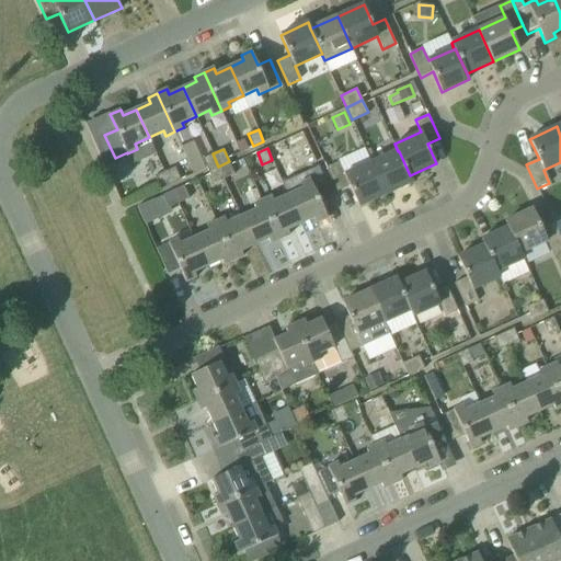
[(399,151),(398,151),(371,163),(386,194),(412,182),(410,175),(399,151)]
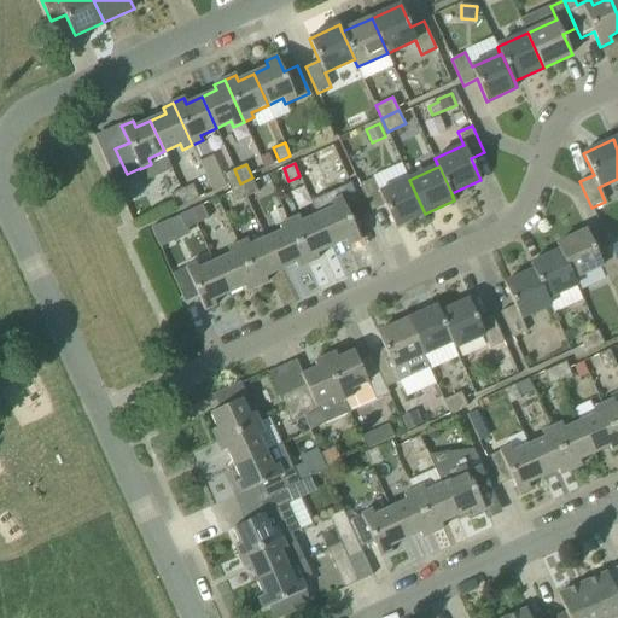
[(229,188),(240,184),(234,169),(223,174),(229,188)]
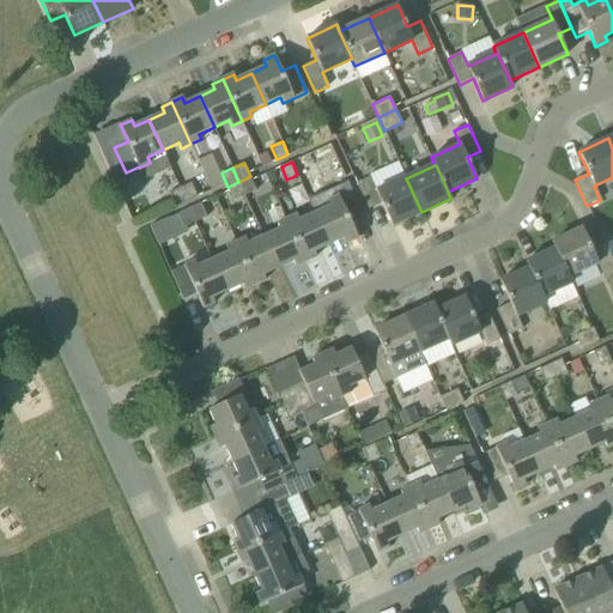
[(250,176),(238,182),(244,195),(256,190),(250,176)]
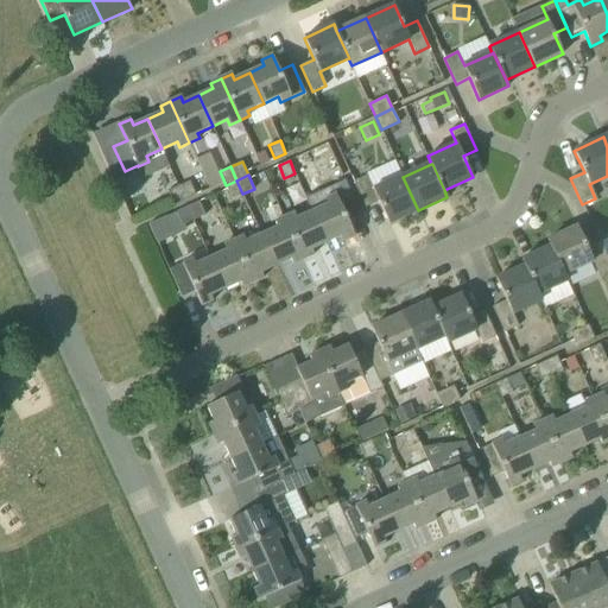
[(388,223),(418,210),(403,177),(374,190),(367,176),(354,182),(366,208),(379,202),(388,223)]
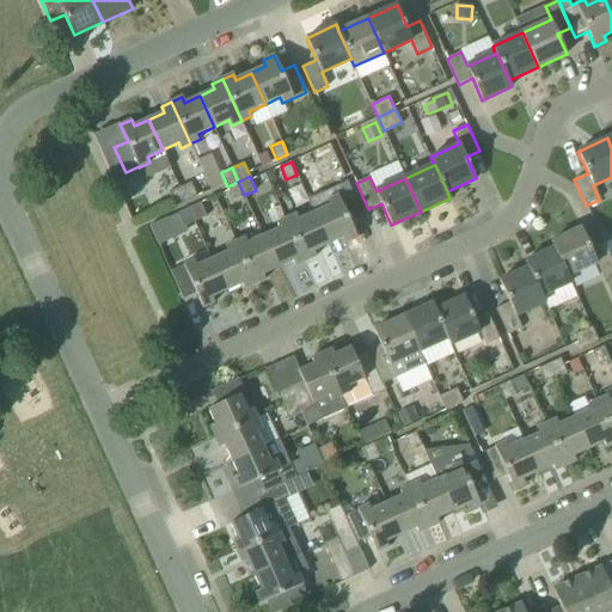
[(233,200),(244,195),(238,182),(227,187),(233,200)]
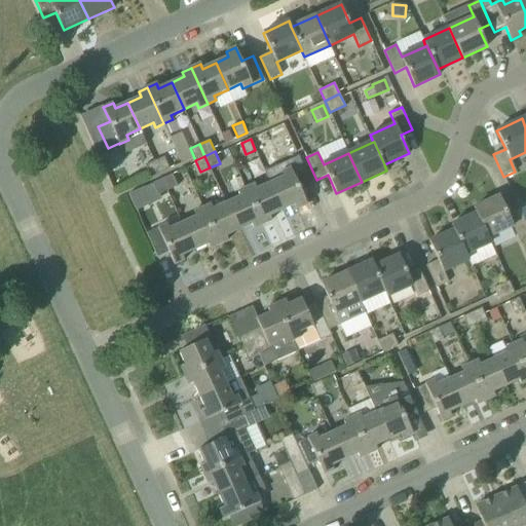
[(154,161),(159,173),(168,168),(164,157),(154,161)]
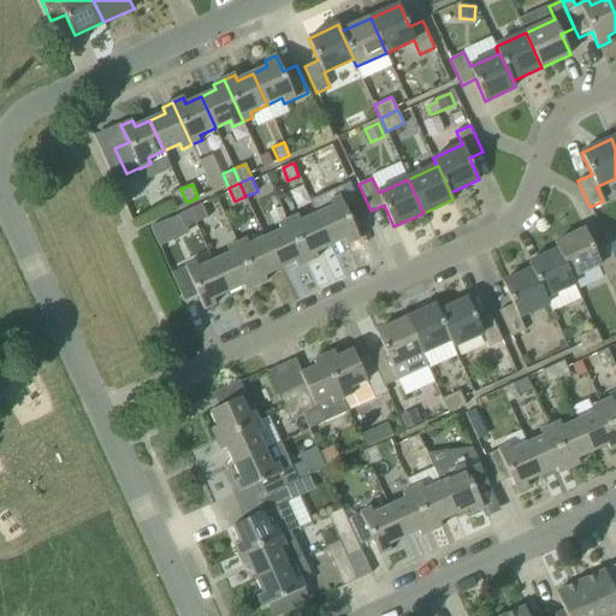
[(187,202),(181,189),(170,194),(176,207),(187,202)]
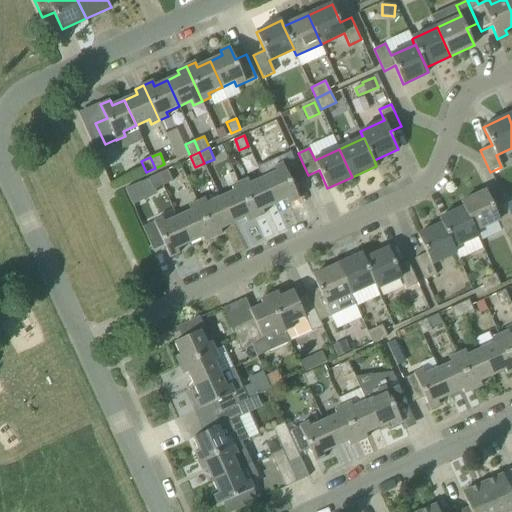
[(275,172),(263,178),(275,204),(287,198),(290,203),(299,199),(293,187),(304,182),(293,158),(273,168),(275,172)]
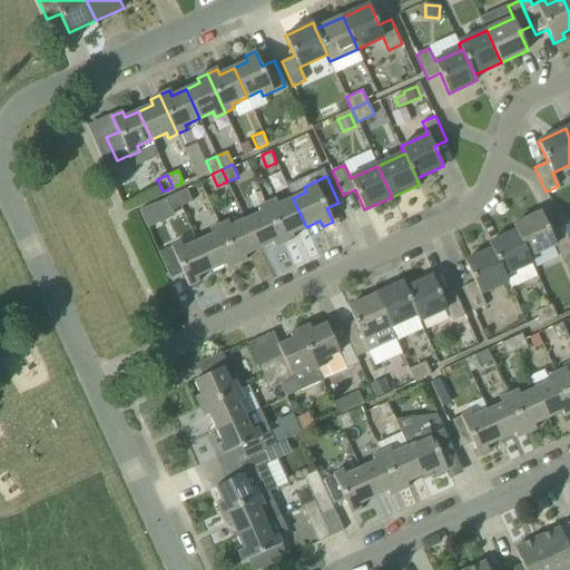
[(176,194),(182,206),(192,202),(186,189),(176,194)]
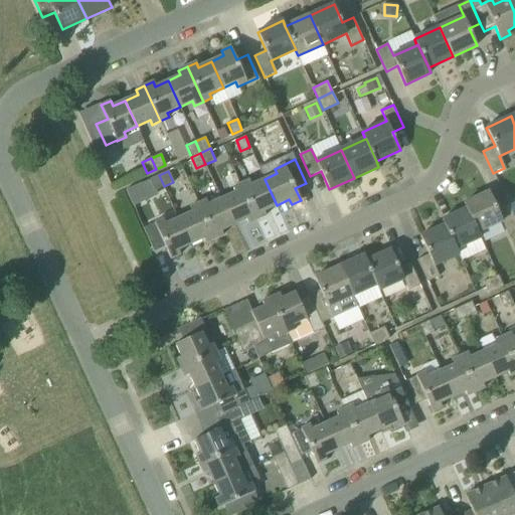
[(164,186),(159,175),(150,179),(155,190),(164,186)]
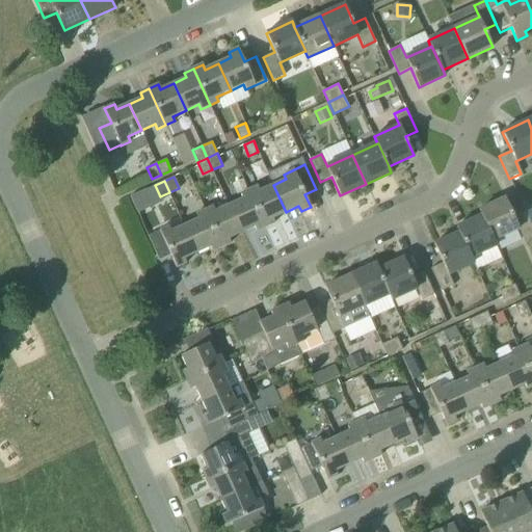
[(272,218),(286,212),(273,185),(259,191),(257,186),(249,190),(266,227),(274,223),(272,218)]
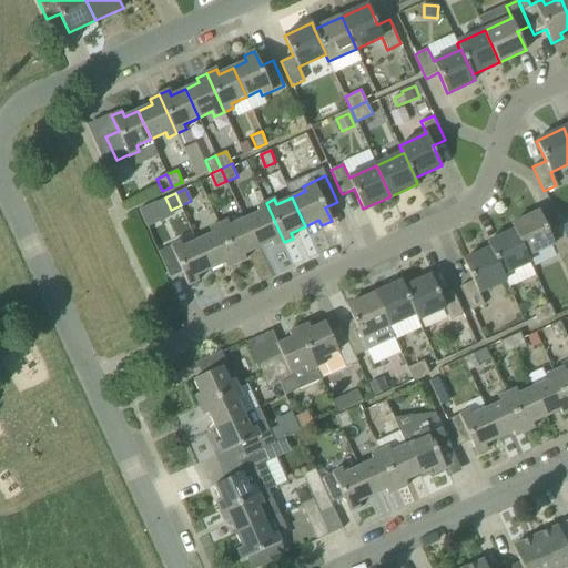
[(140,210),(146,224),(153,222),(158,210),(154,203),(140,210)]
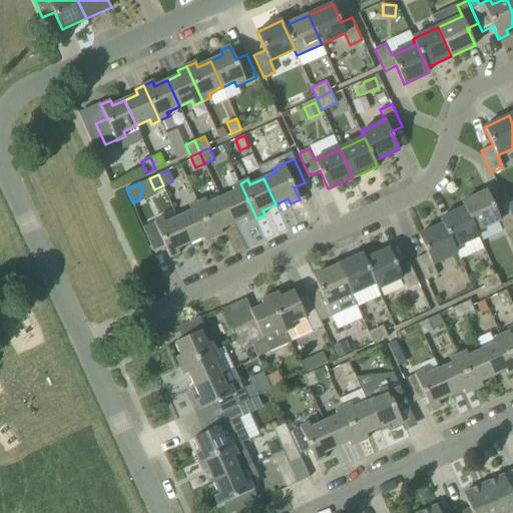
[(232,192),(220,197),(232,223),(245,218),(247,222),(257,218),(240,183),(230,187),(232,192)]
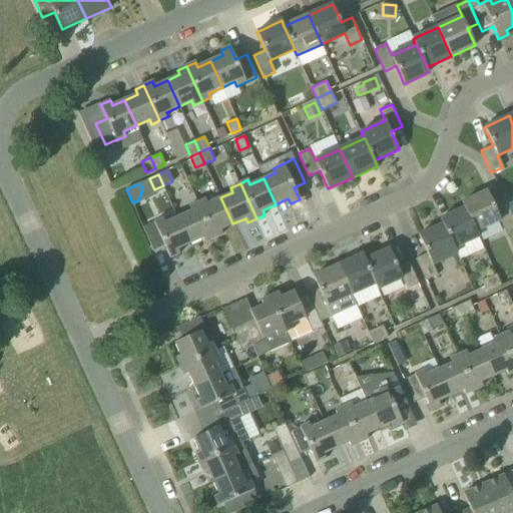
[(475,231),(476,230),(500,219),(505,230),(512,226),(512,219),(506,203),(495,208),(487,191),(462,202),(464,207),(475,231)]
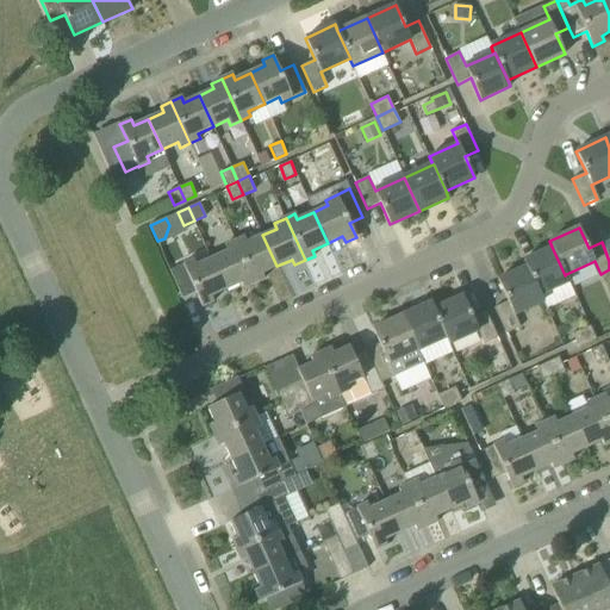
[(261,273),(277,266),(262,235),(247,243),(243,237),(235,241),(254,284),(265,279),(261,273)]
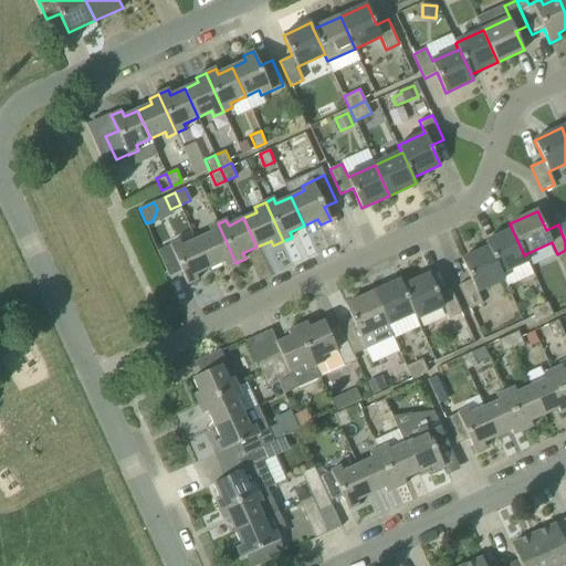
[(226,268),(236,263),(218,223),(207,229),(209,233),(196,240),(209,269),(223,262),(226,268)]
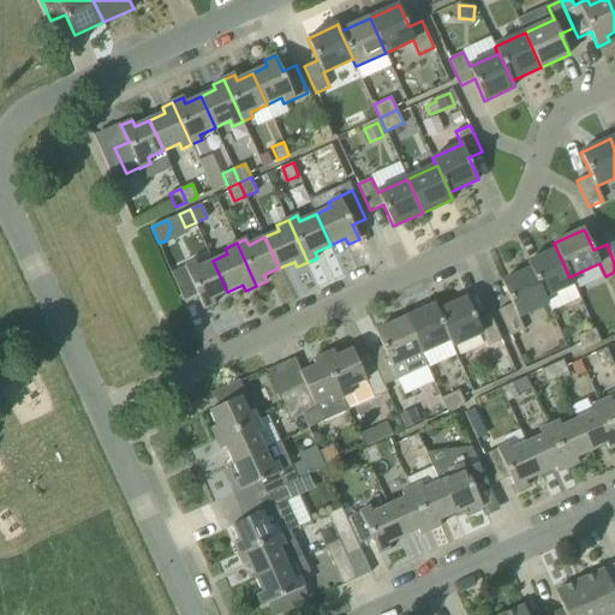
[(544,297),(572,284),(574,284),(571,276),(569,278),(556,249),(527,262),(531,269),(543,297),(544,297)]
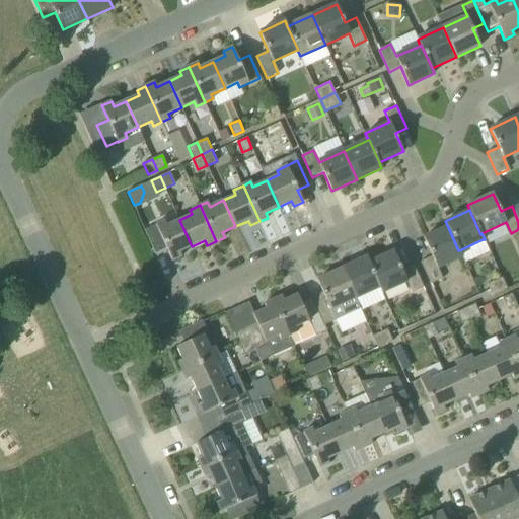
[(164,221),(156,225),(145,230),(155,252),(166,247),(172,261),(181,256),(179,251),(192,246),(179,220),(166,226),(164,221)]
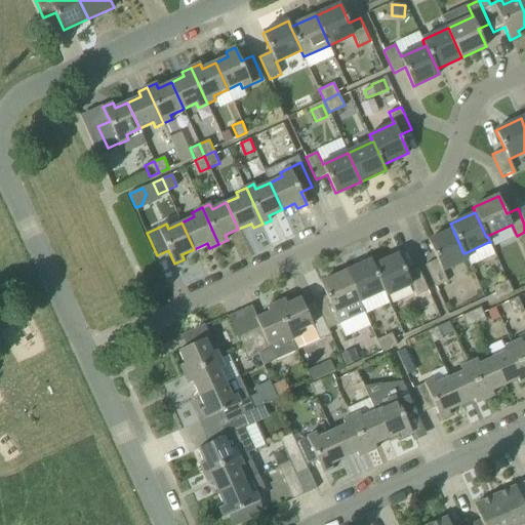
[(429,241),(437,259),(426,265),(436,287),(448,281),(443,270),(468,258),(465,253),(463,253),(453,230),(429,241)]
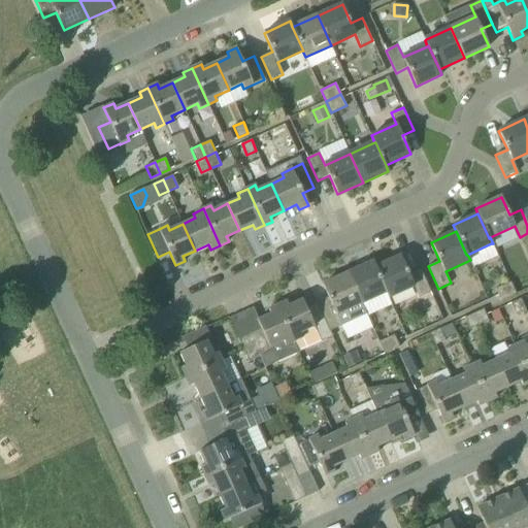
[(387,291),(386,292),(388,298),(414,286),(419,297),(430,292),(420,270),(409,274),(400,256),(375,267),(387,291)]
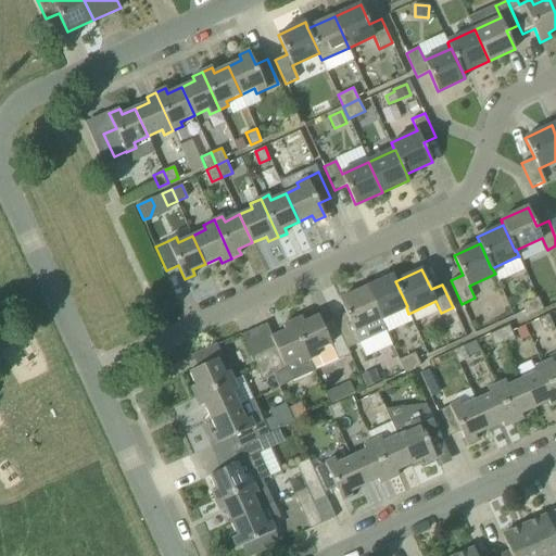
[(366,288),(380,318),(406,307),(407,306),(395,281),(393,276),(366,288)]
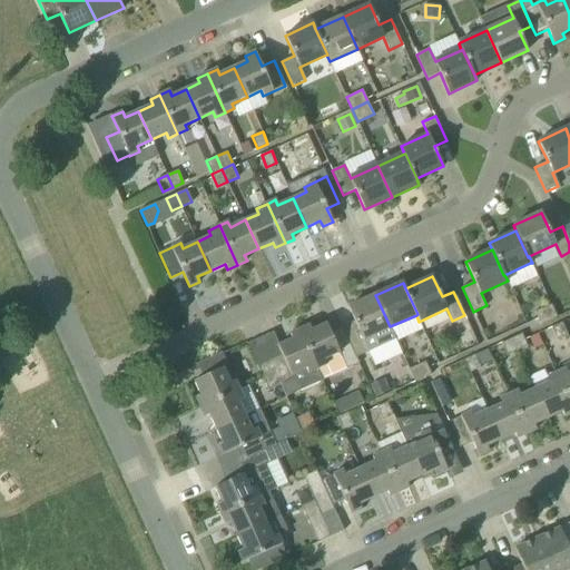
[(345,333),(356,357),(367,352),(369,351),(395,338),(390,326),(375,295),(349,307),(357,327),(345,333)]
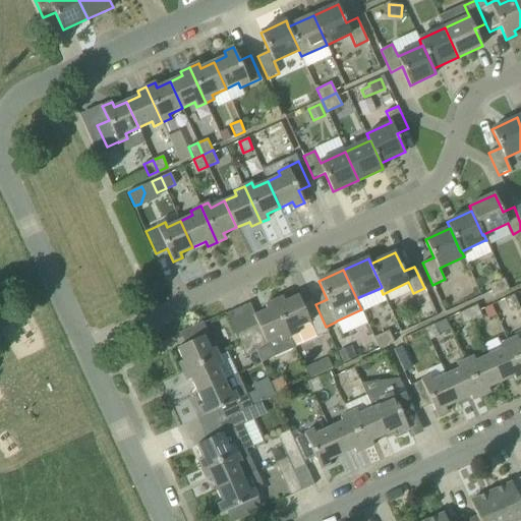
[(494,297),(509,290),(503,279),(488,285),(494,297)]
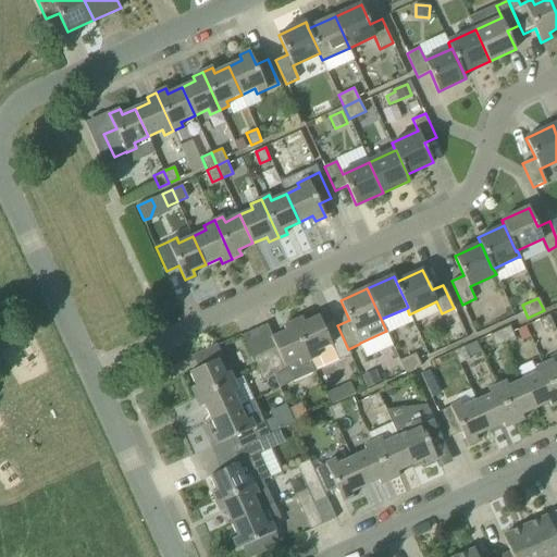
[(539,321),(544,332),(555,326),(549,316),(539,321)]
